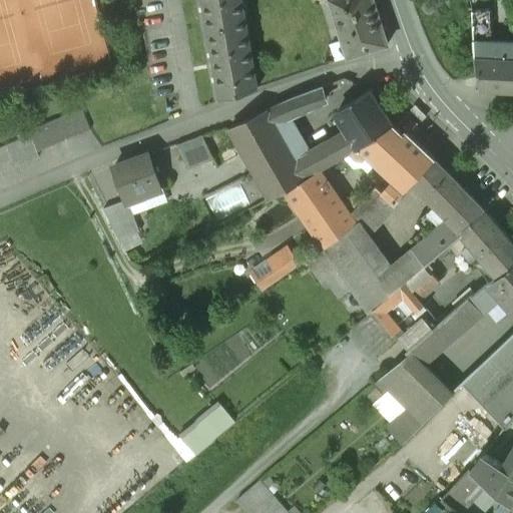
[(258,87),(241,0),(202,0),(219,101),(258,87)]
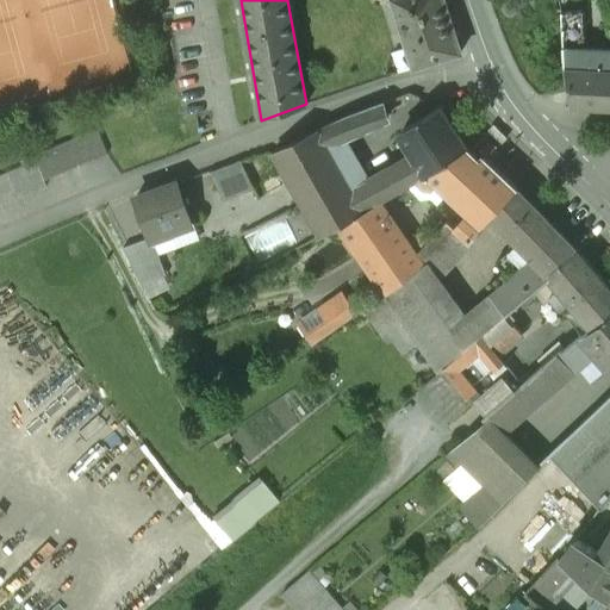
[(393,0),(414,68),(462,54),(444,0),(393,0)]
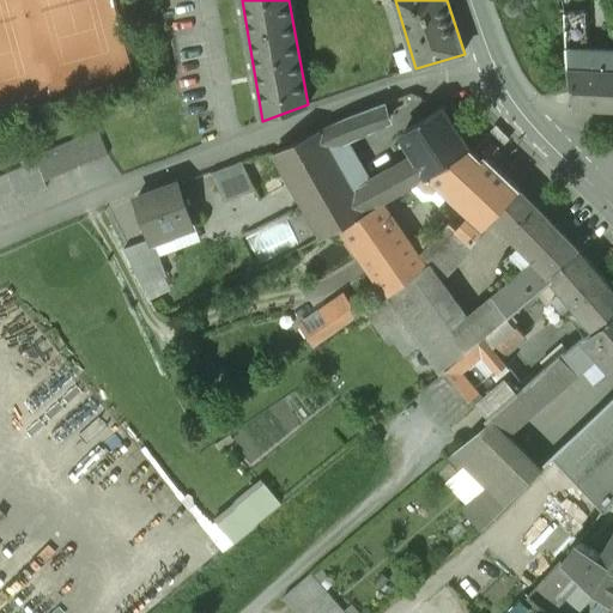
[(586,14),(578,16),(577,8),(570,8),(570,16),(566,16),(568,40),(587,38),(586,14)]
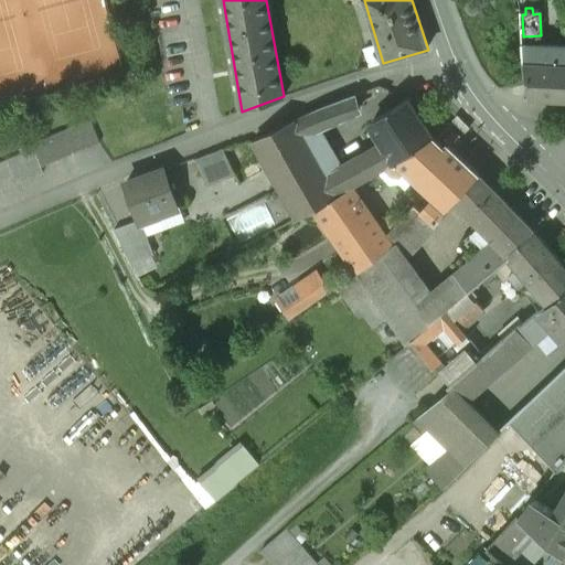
[(564,48),(524,46),(524,65),(530,99),(564,99),(564,48)]
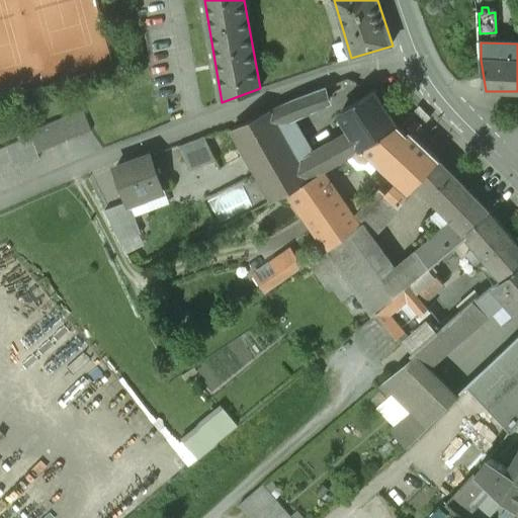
[(480,69),(466,71),(468,81),(482,79),(480,69)]
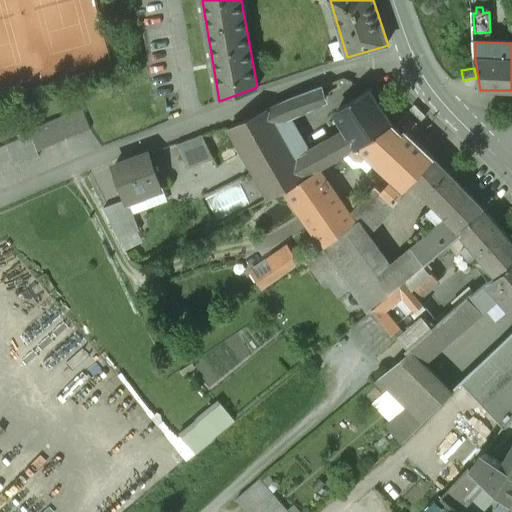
[(323,86),(267,109),(229,127),(270,199),(285,190),(320,170),(343,156),(342,155),(332,140),(297,159),(278,126),(290,120),(289,117),(327,101),(323,86)]
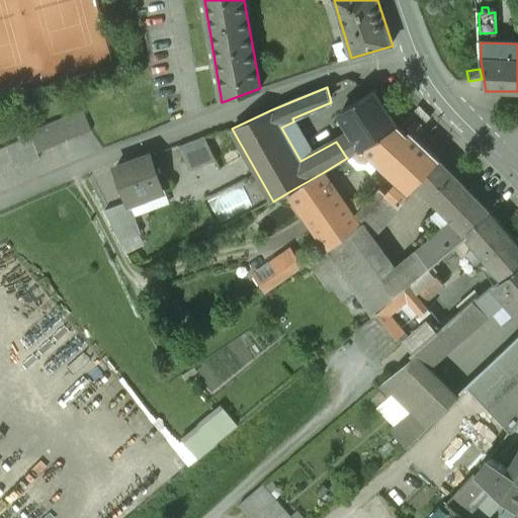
[(375,94),(343,112),(352,134),(336,142),(346,157),(347,158),(349,158),(398,126),(375,94)]
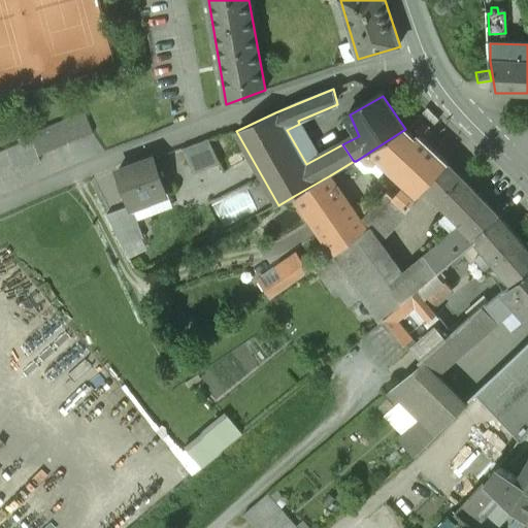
[(0,178),(40,162),(38,158),(94,134),(85,111),(29,135),(30,139),(0,152),(0,178)]
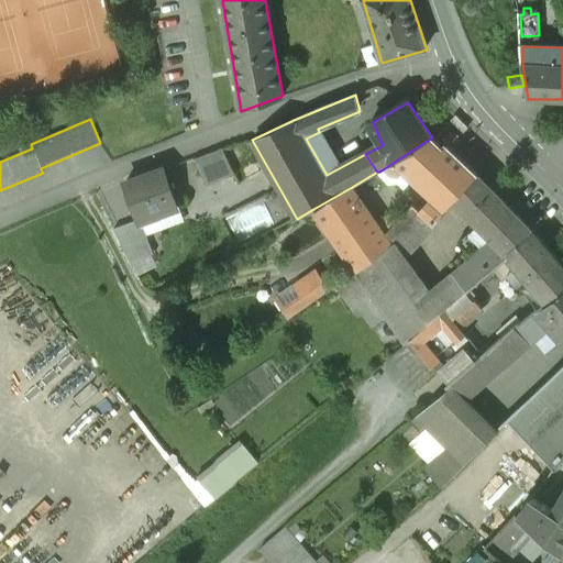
[(432,138),(379,172),(383,179),(401,168),(437,201),(432,206),(430,203),(422,213),(434,224),(445,210),(454,200),(477,175),(445,145),(432,138)]
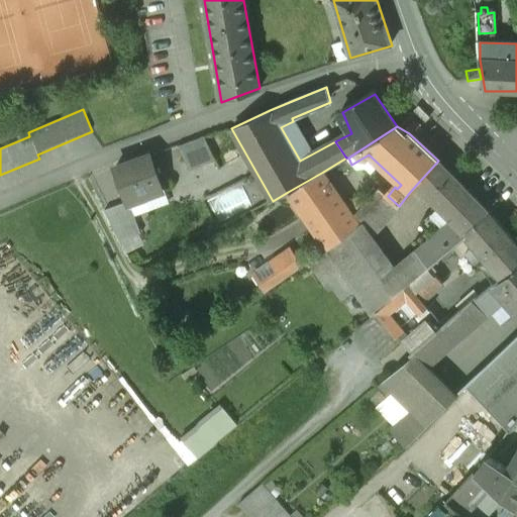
[(187,165),(205,156),(195,136),(177,146),(187,165)]
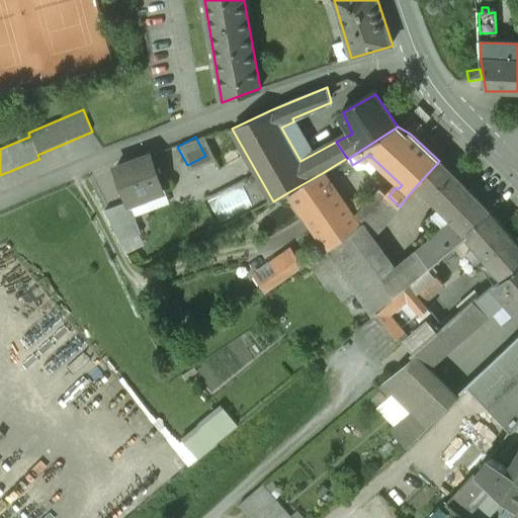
[(151,154),(116,167),(128,200),(132,207),(133,207),(149,201),(146,194),(163,188),(151,154)]
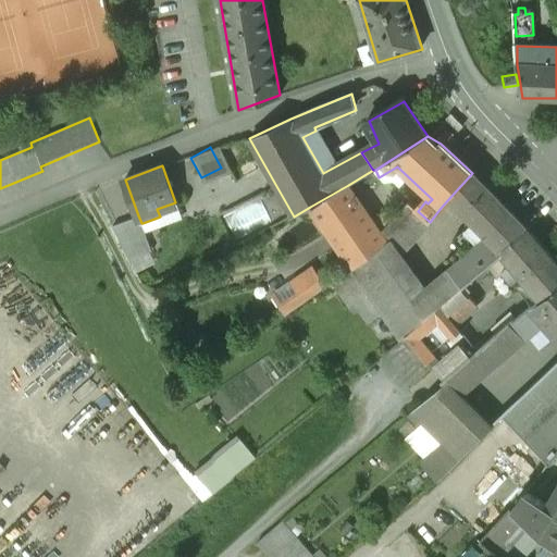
[(504,251),(528,229),(472,173),(449,198),(491,238),(504,251)]
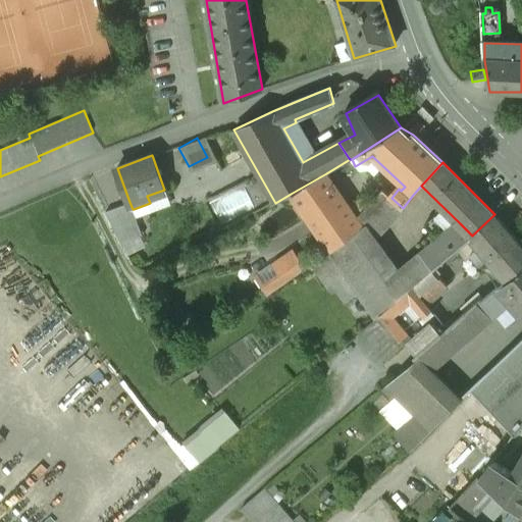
[(326,173),(291,194),(332,253),(358,233),(351,226),(357,221),(359,219),(326,173)]
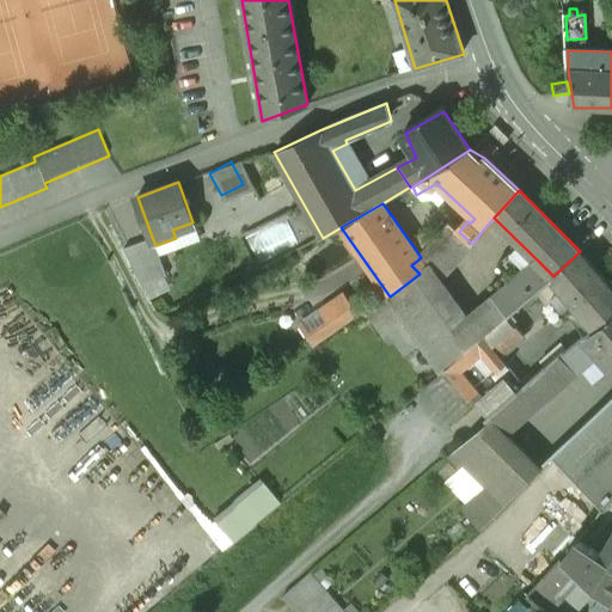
[(418,259),(411,265),(420,274),(390,297),(424,344),(445,373),(471,347),(484,336),(550,280),(554,276),(539,262),(463,325),(433,286),(472,244),(459,232),(450,224),(421,257),(418,259)]
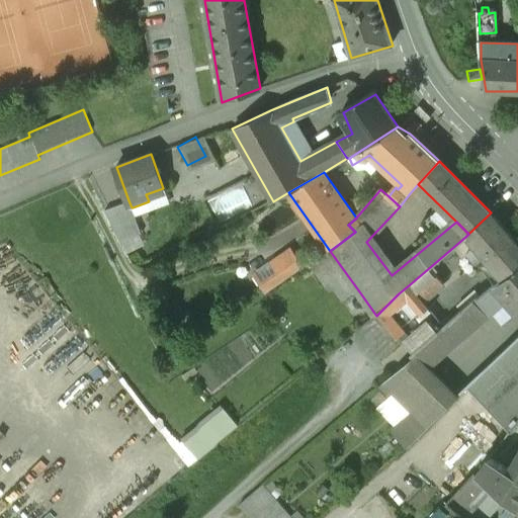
[(132,207),(128,200),(106,209),(122,242),(142,232),(133,207),(132,207)]
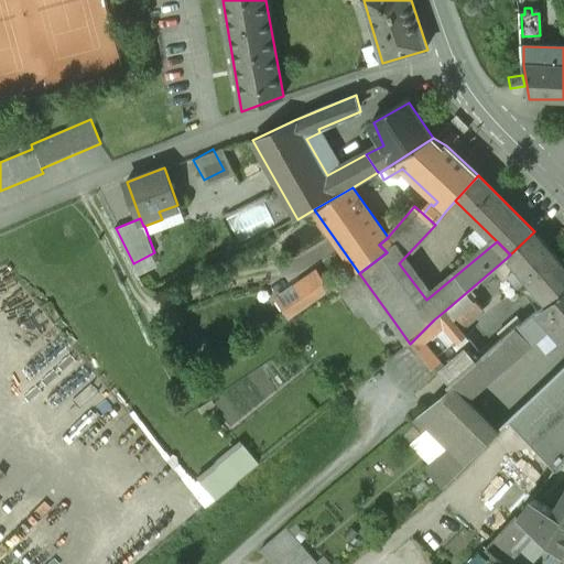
[(507,258),(550,304),(563,291),(563,264),(534,231),(510,255),(507,258)]
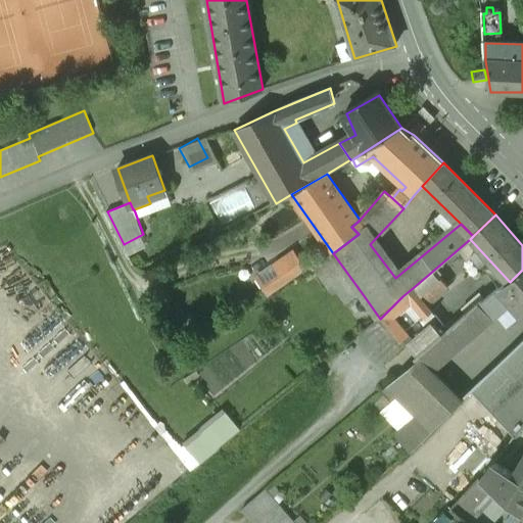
[(295,249),(254,276),(268,294),(308,267),(295,249)]
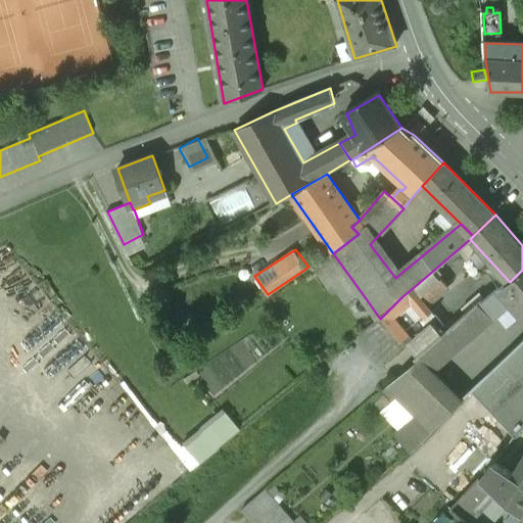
[(363,294),(333,253),(313,267),(331,291),(336,288),(347,304),(363,294)]
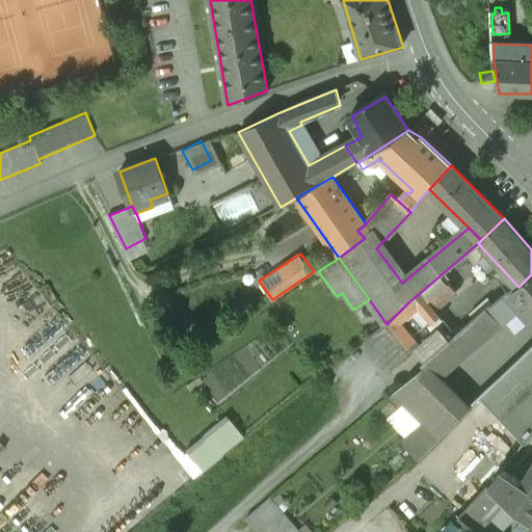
[(509,295),(531,321),(531,274),(519,287),(509,295)]
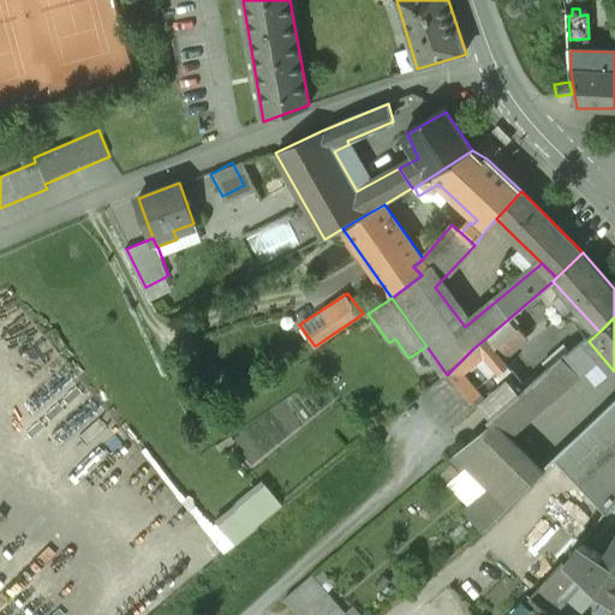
[(487,338),(473,348),(447,375),(493,423),(573,354),(560,341),(544,354),(542,351),(505,386),(489,368),(503,354),(487,338)]
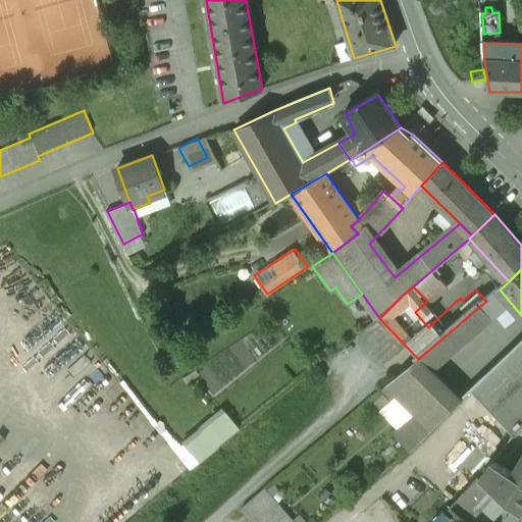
[(418,359),(388,385),(415,414),(395,432),(411,448),(462,399),(433,370),(501,312),(492,304),(498,299),(494,295),(486,301),(418,359)]
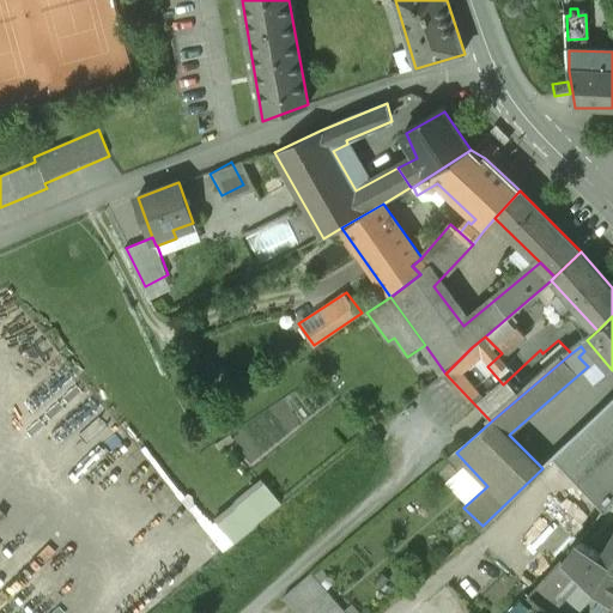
[(612,400),(552,457),(605,513),(608,507),(612,502),(612,400)]
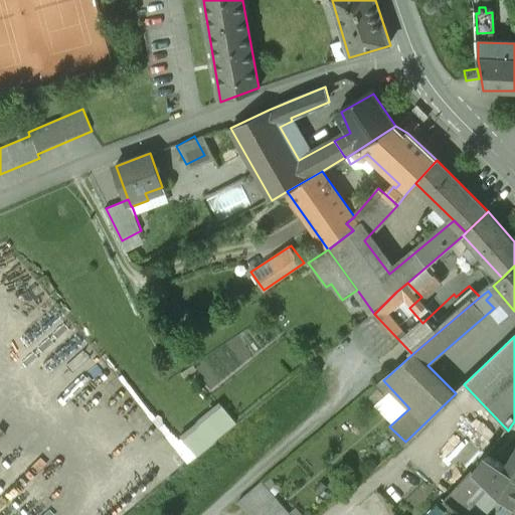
[(174,435),(193,455),(232,418),(213,398),(174,435)]
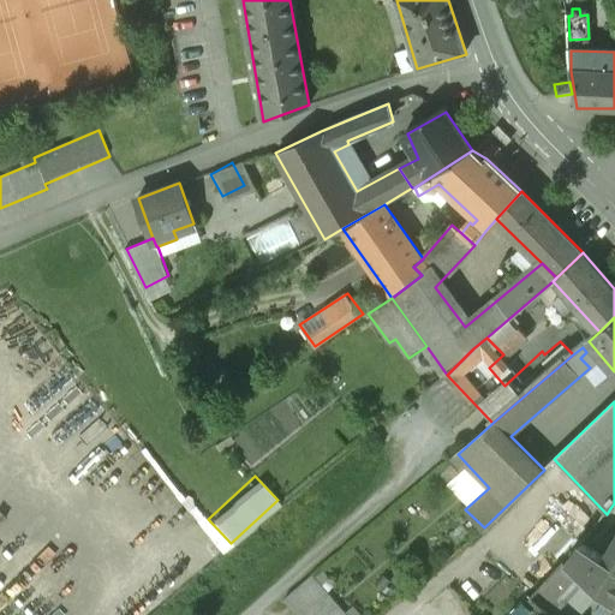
[(614,538),(605,557),(590,583),(614,603),(614,538)]
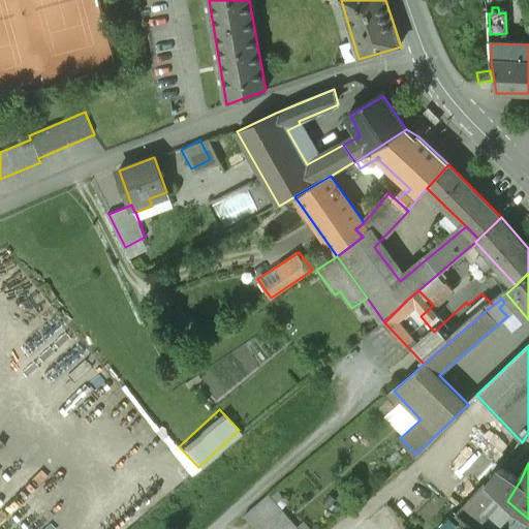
[(521,479),(499,467),(486,483),(507,501),(521,479)]
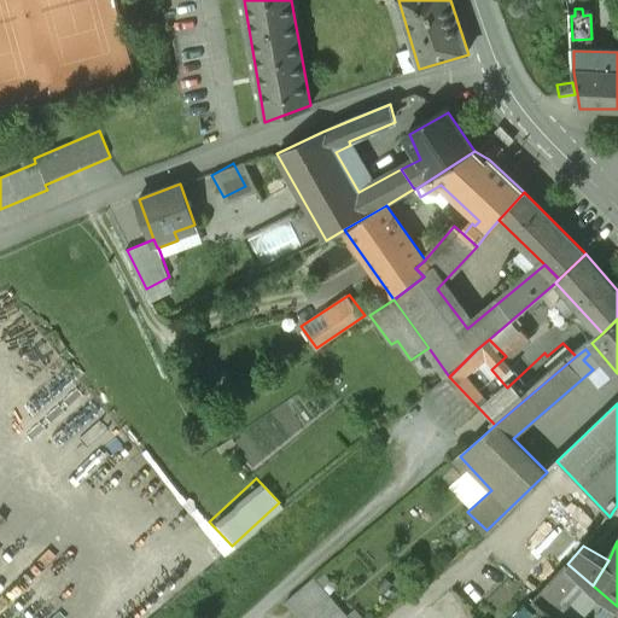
[(349,617),(315,578),(287,602),(301,617),(349,617)]
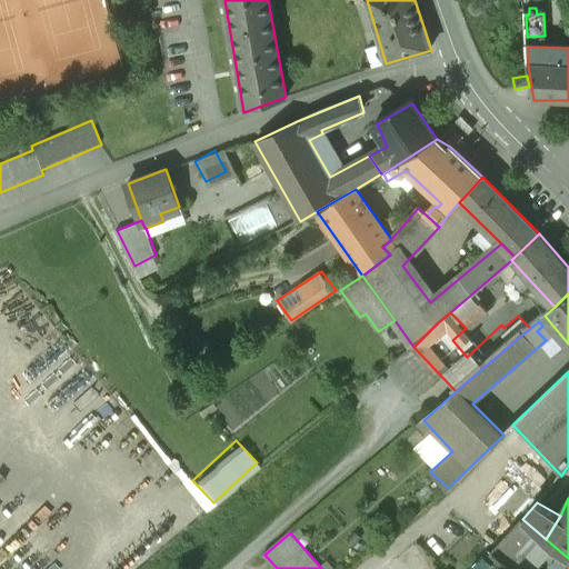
[(502,568),(503,568),(505,568),(507,566),(491,552),(472,568),(502,568)]
